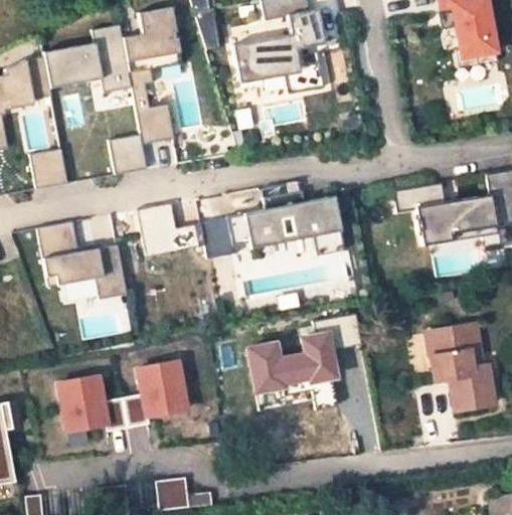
[(209,9),(207,0),(191,0),(195,12),(209,9)]
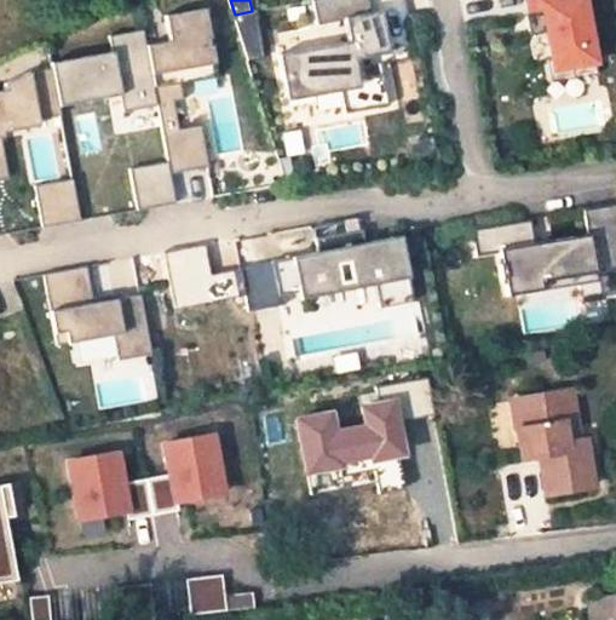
[(350,41),(278,55),(288,99),(341,89),(346,114),(390,105),(384,75),(366,79),(361,80),(356,59),(362,59),(391,53),(383,12),(372,13),(369,0),(314,0),(318,24),(345,19),(350,41)]
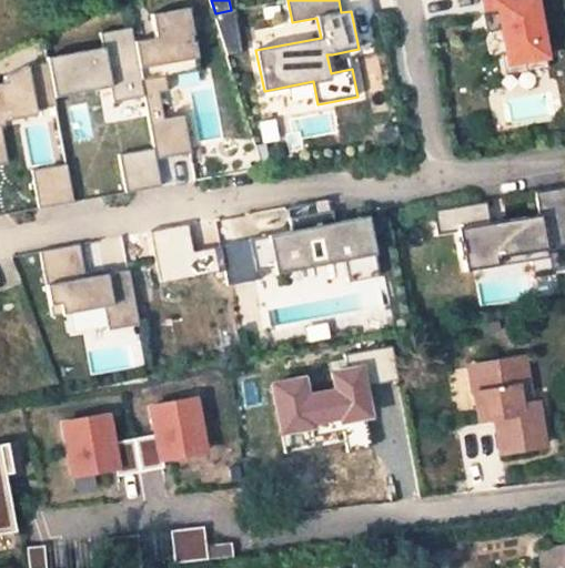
[(548,68),(535,0),(486,0),(488,6),(497,4),(500,13),(484,16),(487,32),(503,30),(507,53),(502,56),(506,77),(548,68)]
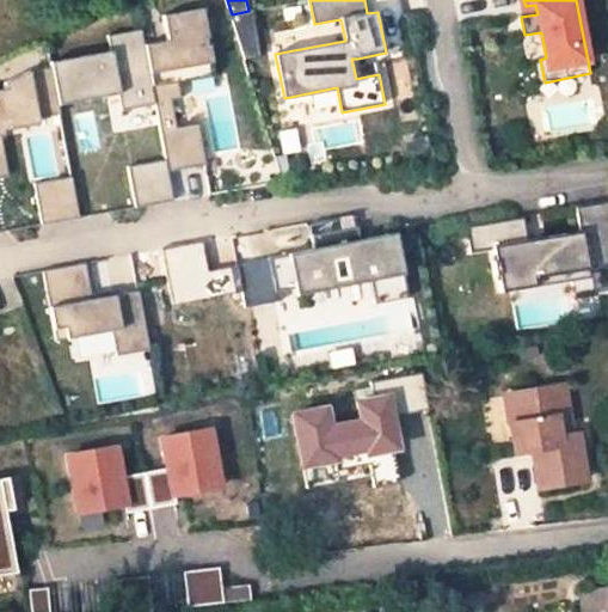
[(169,85),(155,87),(159,104),(169,160),(171,172),(209,165),(201,124),(179,128),(174,101),(184,99),(182,83),(217,77),(213,44),(210,46),(209,38),(212,37),(206,8),(166,16),(171,41),(148,44),(153,75),(166,73),(169,85)]
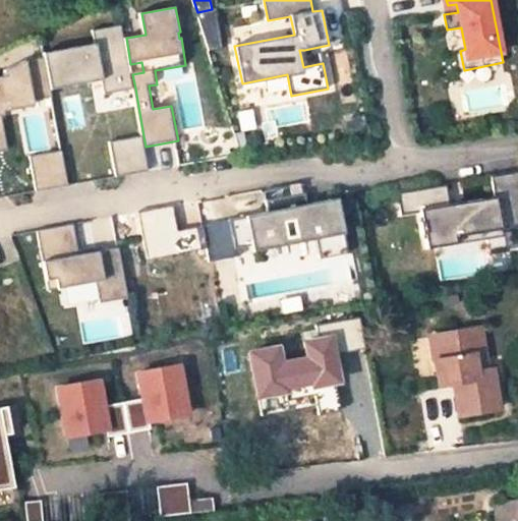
[(210,50),(223,48),(216,9),(212,9),(197,12),(210,50)]
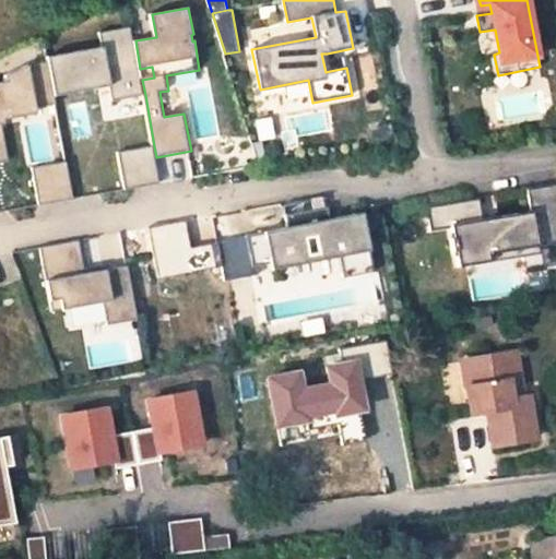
[(135,40),(132,26),(101,32),(104,46),(49,56),(50,61),(56,96),(110,85),(114,100),(145,95),(142,80),(140,69),(135,40)]
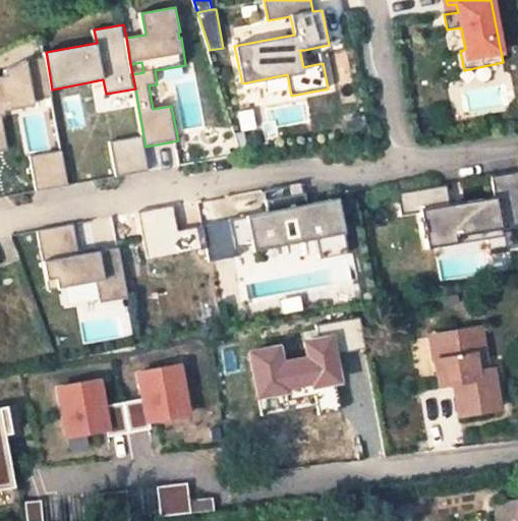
[(54,97),(52,90),(47,57),(25,60),(4,70),(5,75),(0,76),(0,115),(4,114),(3,111),(35,106),(34,100),(54,97)]
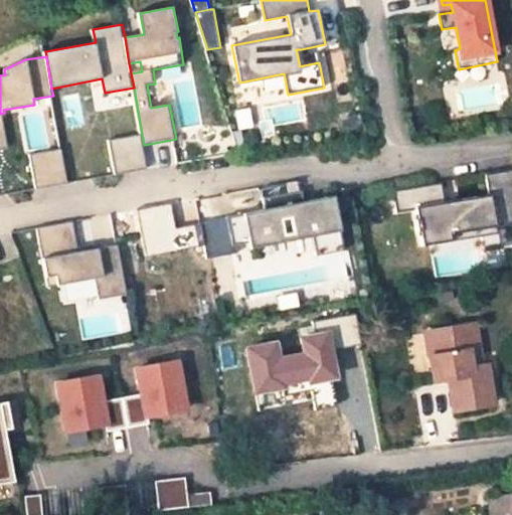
[(142,135),(110,141),(116,175),(148,169),(144,145),(142,135)]
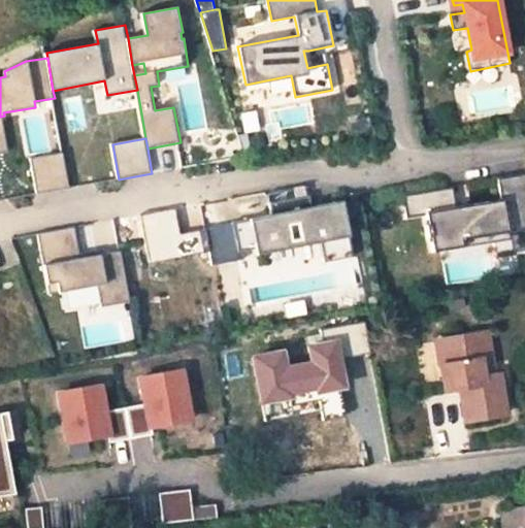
[(64,153),(31,158),(37,194),(71,189),(64,153)]
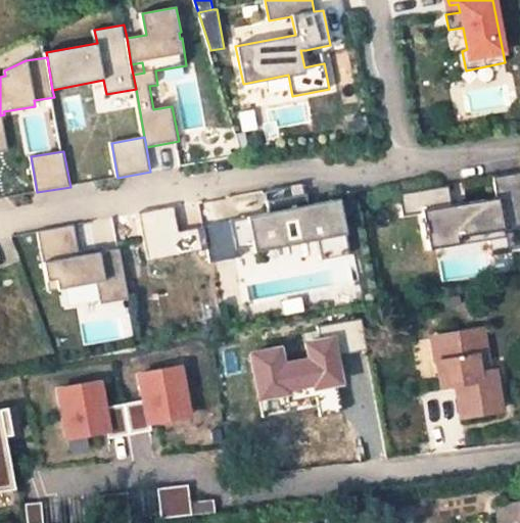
[(448,185),(399,193),(405,215),(423,211),(425,224),(423,224),(424,233),(427,233),(430,248),(458,244),(456,237),(504,229),(501,215),(519,211),(519,172),(493,177),(497,197),(452,205),(448,185)]
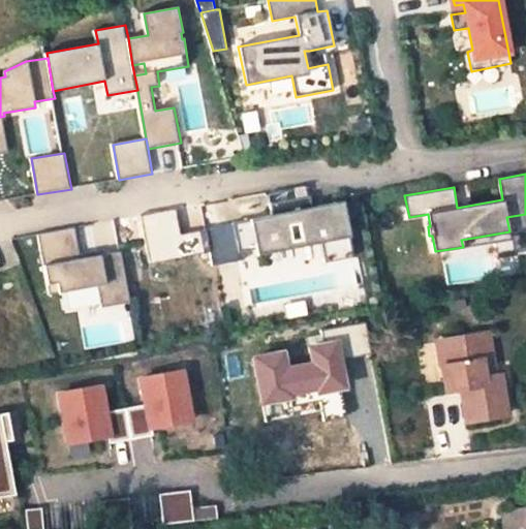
[(295,189),(297,198),(307,196),(305,187),(295,189)]
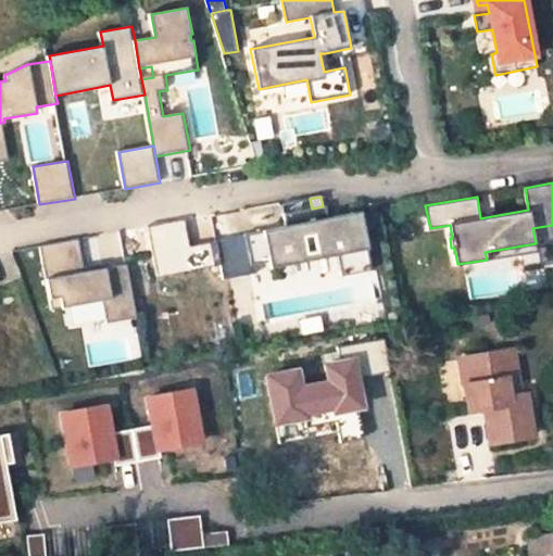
[(217,241),(224,279),(258,273),(256,264),(331,249),(332,254),(337,253),(342,277),(373,272),(361,211),(328,217),(326,205),(323,206),(312,209),(285,214),(287,226),(246,235),(246,236),(217,241)]
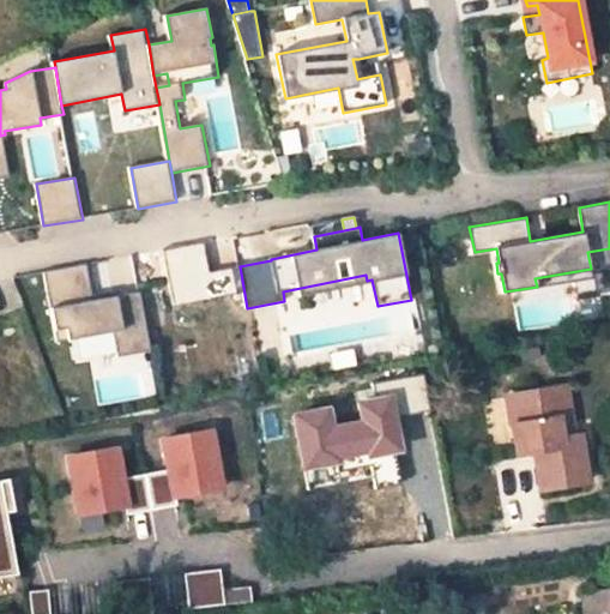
[(88,264),(43,272),(56,342),(77,338),(113,332),(116,354),(118,357),(152,351),(142,292),(118,296),(94,300),(92,295),(88,264)]
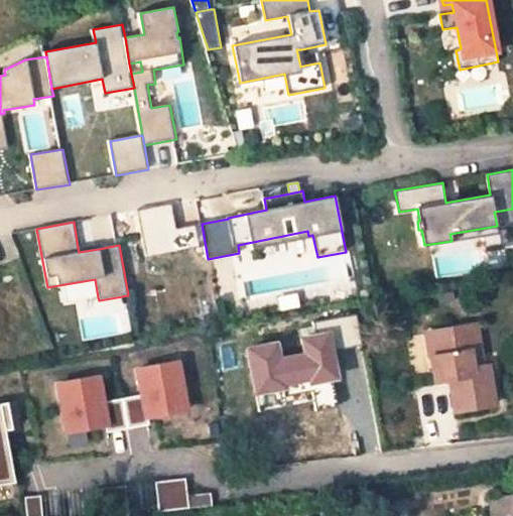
[(98,244),(78,248),(79,252),(99,249),(98,244)]
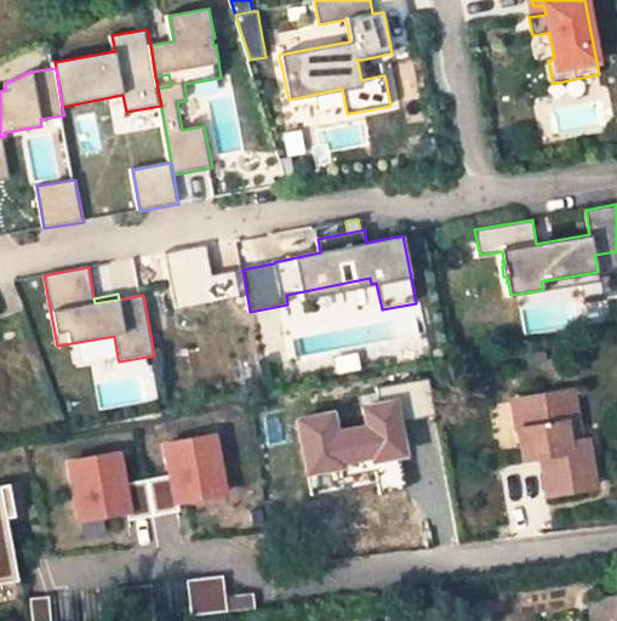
[(114,336),(78,342),(81,364),(118,358),(114,336)]
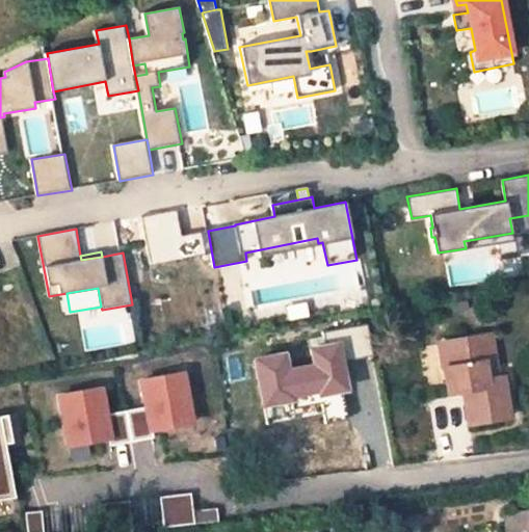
[(350,418),(340,362),(375,354),(369,322),(334,328),(336,344),(322,347),(325,363),(297,368),(294,352),(258,358),(266,403),(293,398),(295,407),(324,402),(327,422),(350,418)]
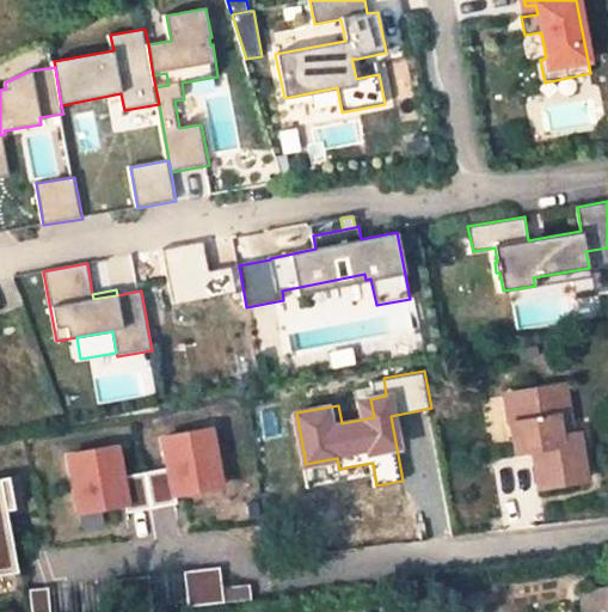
[(562,436),(553,386),(507,395),(517,451),(534,448),(541,488),(587,479),(578,434),(562,436)]
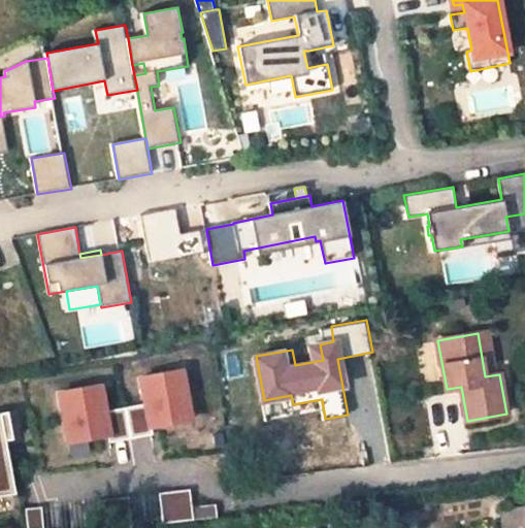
[(143,376),(148,400),(106,408),(101,384),(62,392),(70,439),(109,433),(111,440),(155,432),(153,425),(192,418),(184,369),(143,376)]
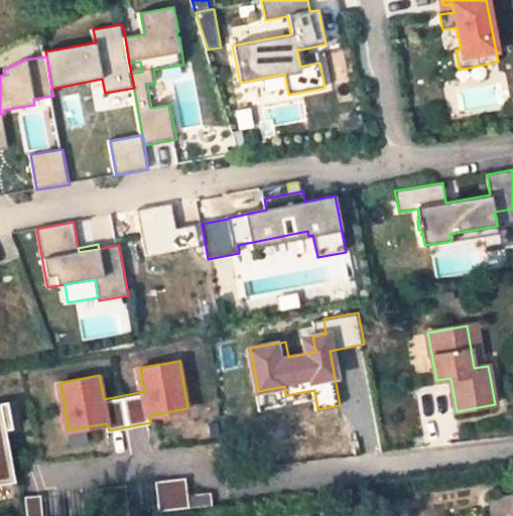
[(13,427),(8,400),(0,401),(0,483),(16,481),(6,428),(13,427)]
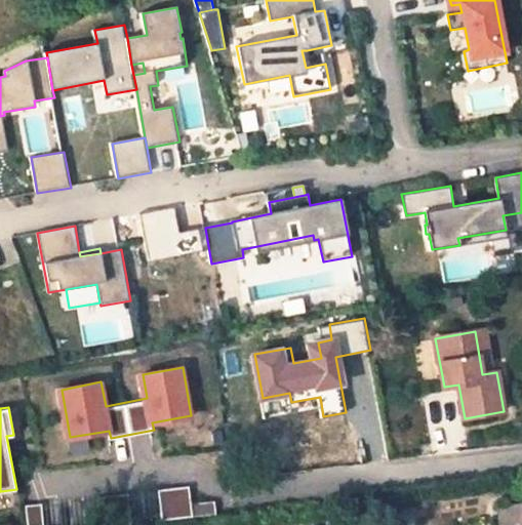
[(190,485),(160,488),(163,518),(194,515),(192,502),(190,485)]
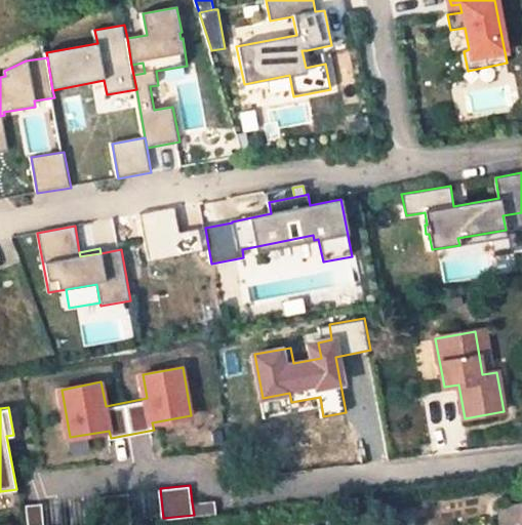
[(215,499),(192,502),(194,515),(217,512),(215,499)]
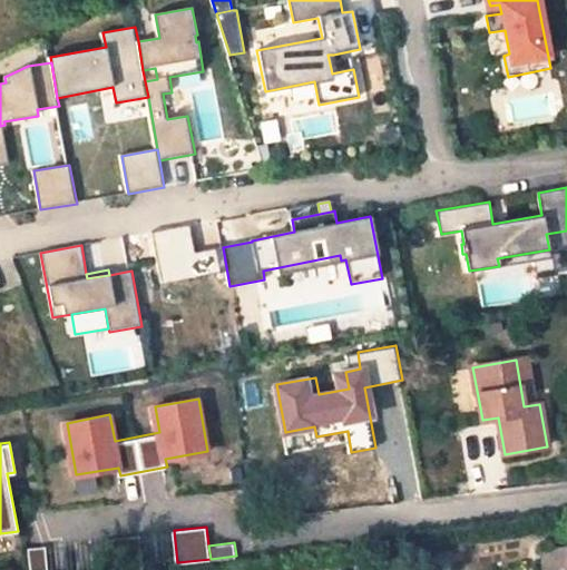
[(31,569),(49,569),(47,544),(30,547),(31,569)]
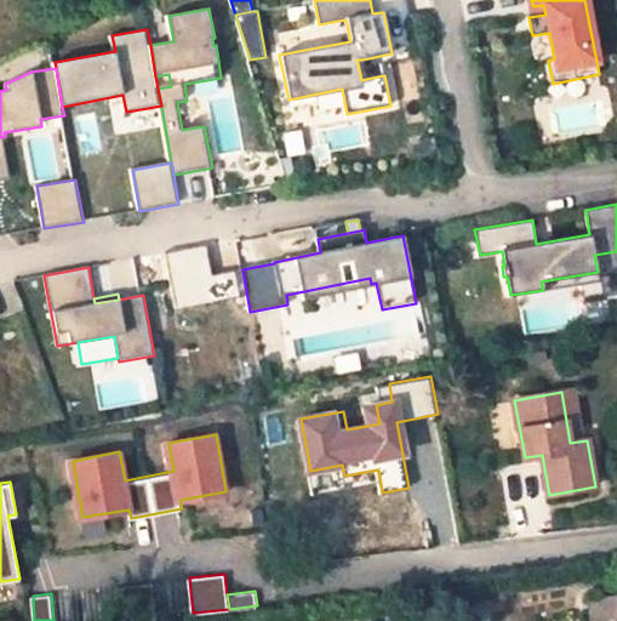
[(616,598),(593,602),(594,620),(616,620),(616,598)]
